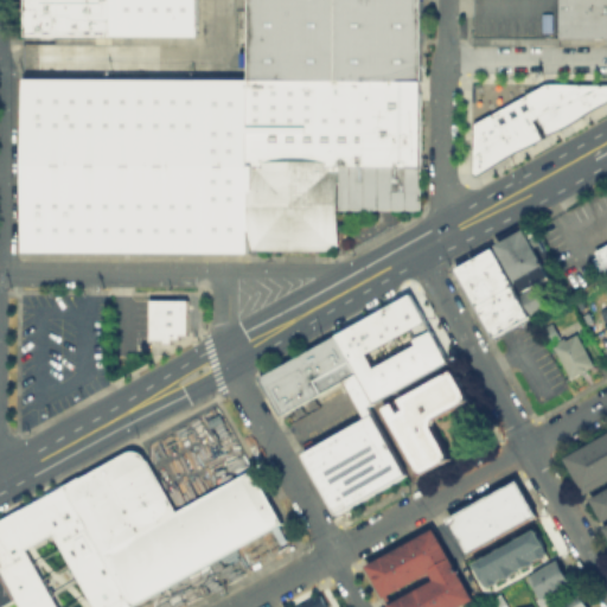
[(197,37),(196,0),(21,0),(21,34),(197,37)]
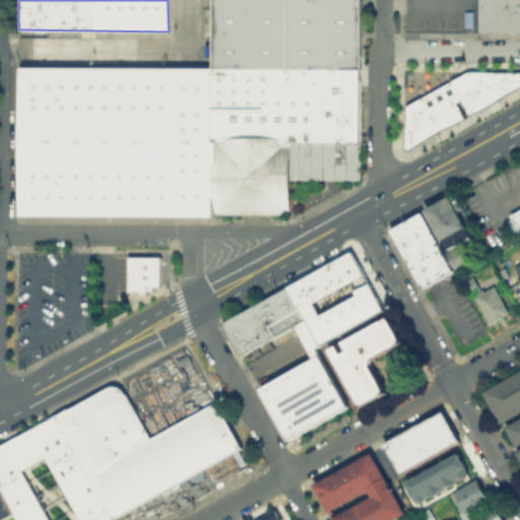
[(480,0),(519,0),(519,39),(480,39),(480,0)]
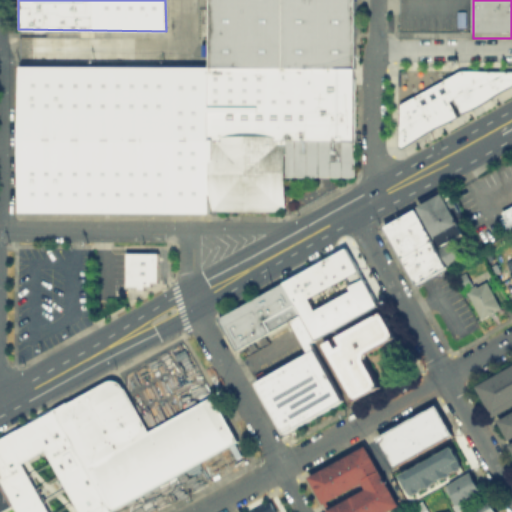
[(511,70),(511,85),(460,114),(452,98),(449,100),(457,116),(400,146),(397,145),(399,103),(459,70),(511,70)]
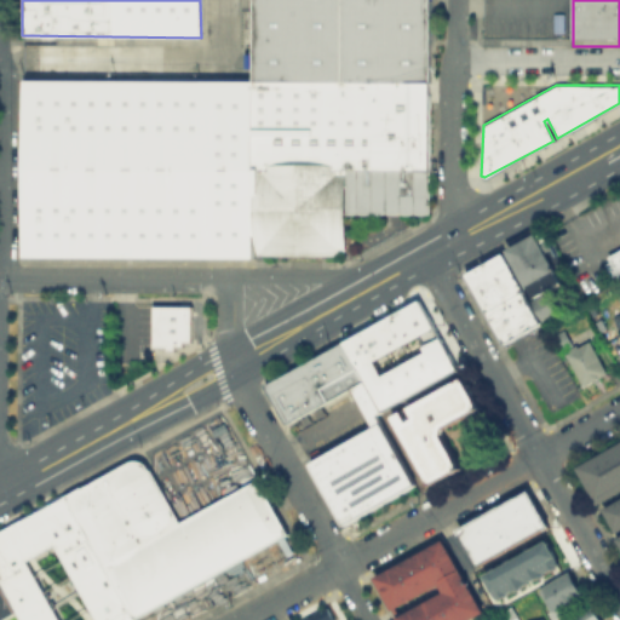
[(346,211),(346,260),(250,258),(250,172),(346,172),(346,211)]
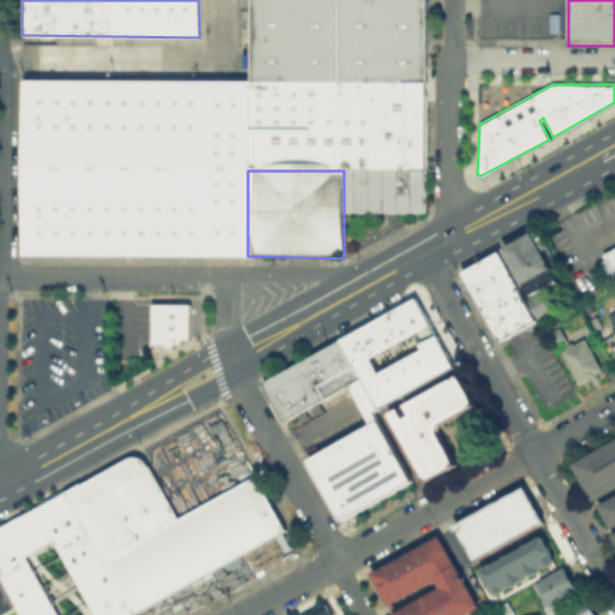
[(556,312),(543,288),(554,282),(527,234),(459,272),(497,344),(556,312)]
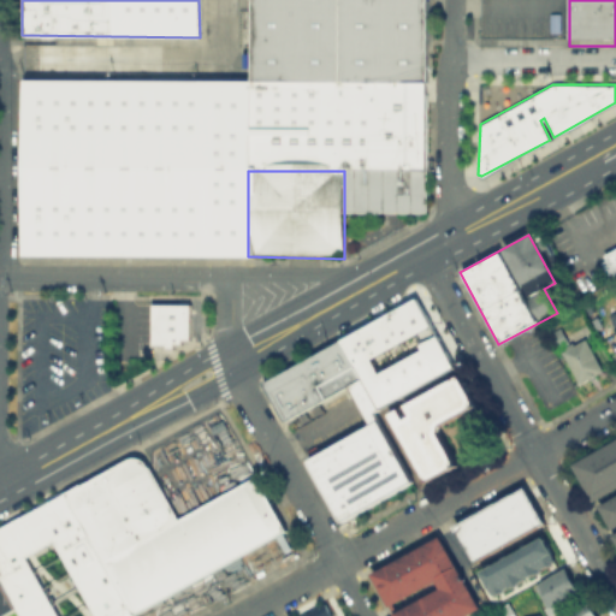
[(615,277),(614,278),(603,255),(615,247),(615,277)]
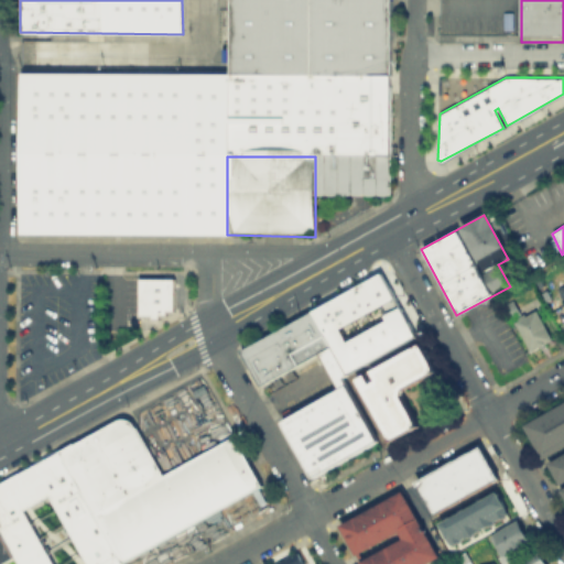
[(242,350),(263,387),(324,353),(340,384),(285,425),(318,481),(387,443),(350,379),(419,338),(386,272),(242,350)]
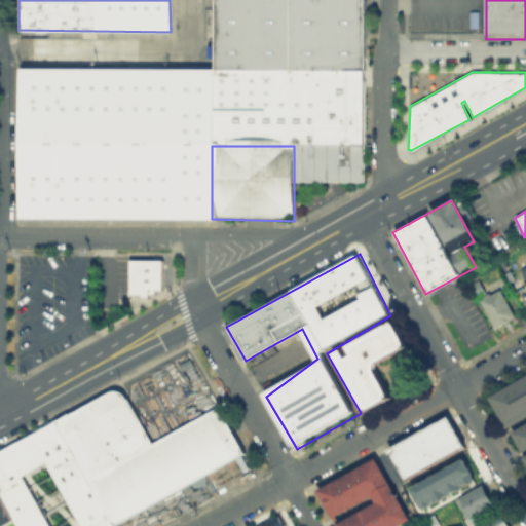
[(162,259),(129,259),(129,292),(142,292),(142,295),(147,295),(147,292),(154,292),(154,289),(162,289),(162,259)]
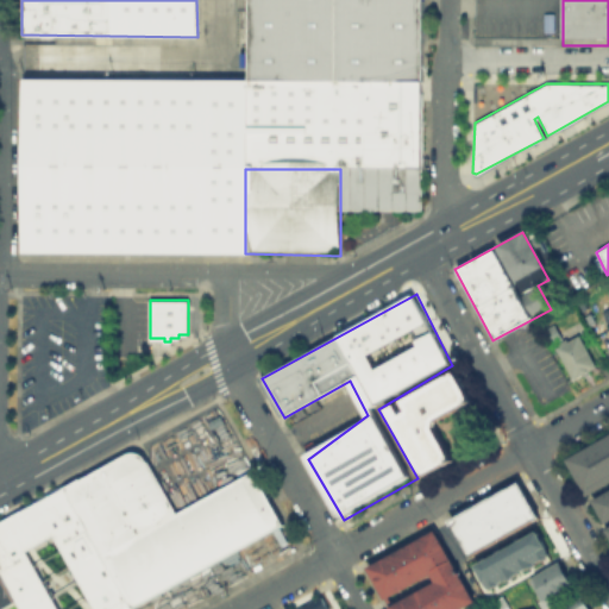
[(551,346),(572,381),(595,368),(579,337),(569,343),(565,337),(551,346)]
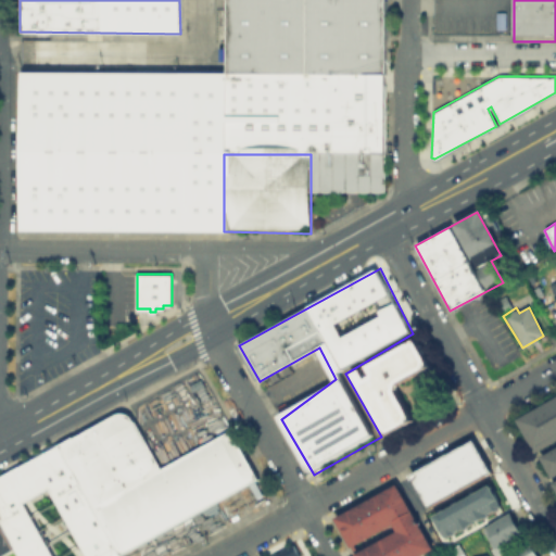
[(356,377),(392,436),(419,421),(402,390),(437,369),(420,340),(356,377)]
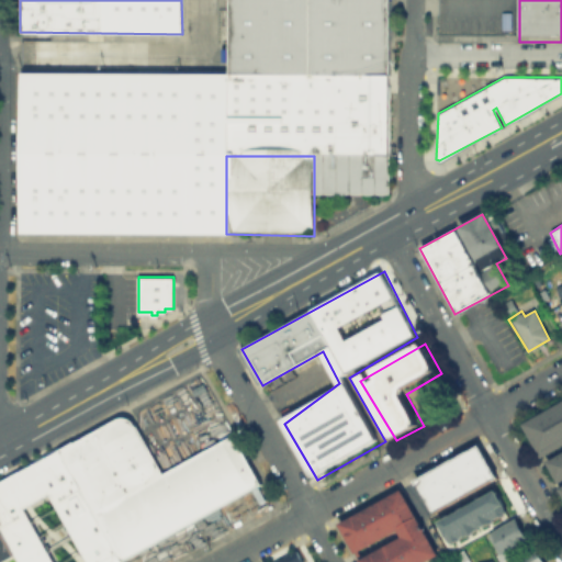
[(561,400),(561,493),(559,487),(561,485),(561,474),(554,479),(524,423),(561,400)]
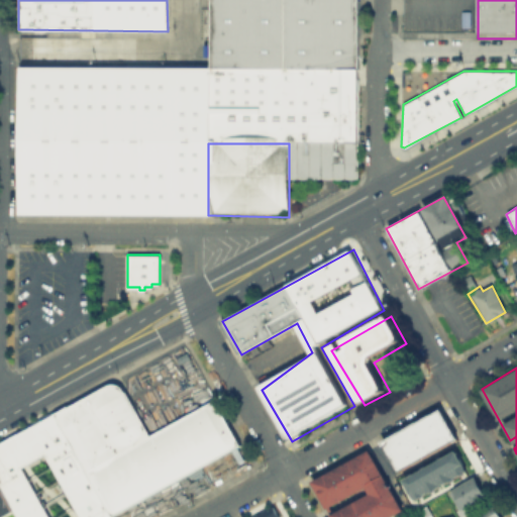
[(52,413),(107,383),(110,382),(113,382),(116,383),(119,385),(126,394),(149,434),(213,399),(240,443),(109,516),(52,413)]
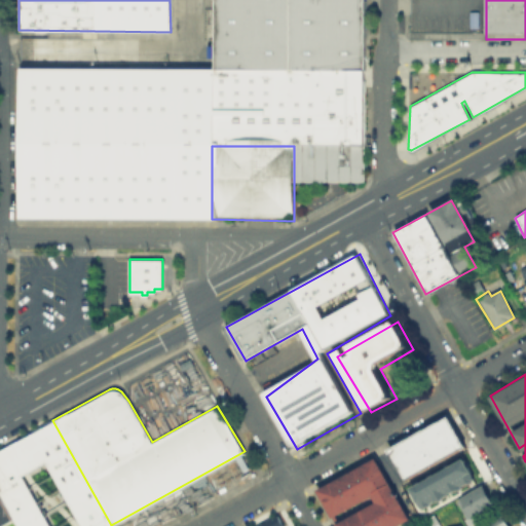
[(387,448),(403,479),(462,447),(447,417),(387,448)]
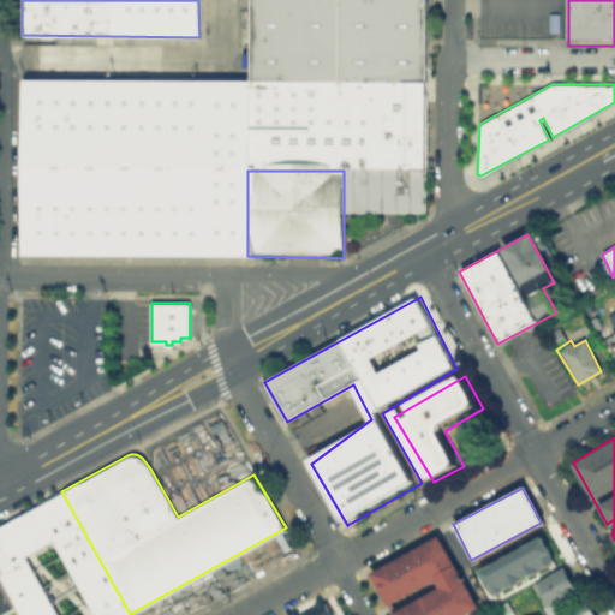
[(0,583),(0,525),(15,518),(61,491),(130,614),(17,614),(15,609),(0,583)]
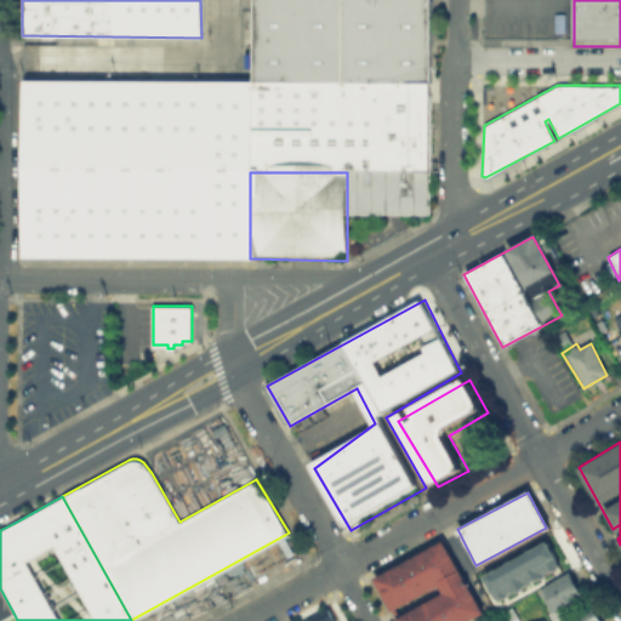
[(372,580),(444,539),(486,614),(473,620),(398,620),(443,594),(437,584),(391,610),(372,580)]
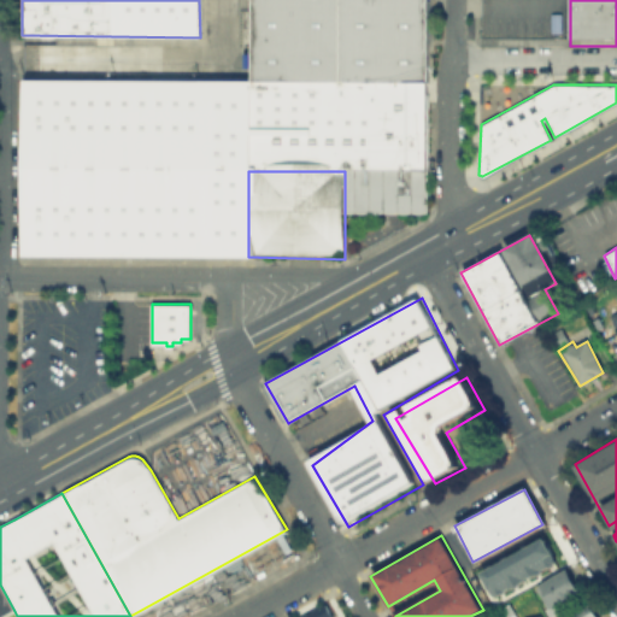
[(518,550),(535,539),(539,544),(547,538),(553,547),(542,553),(551,566),(535,577),(518,550)]
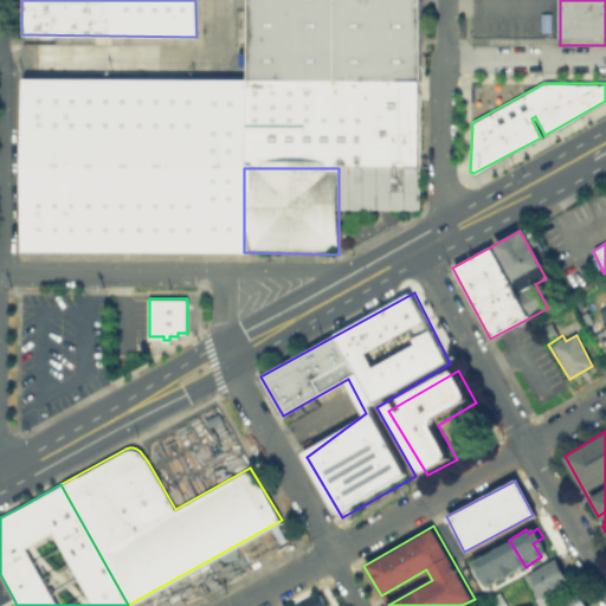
[(527,577),(555,559),(569,580),(537,598),(527,577)]
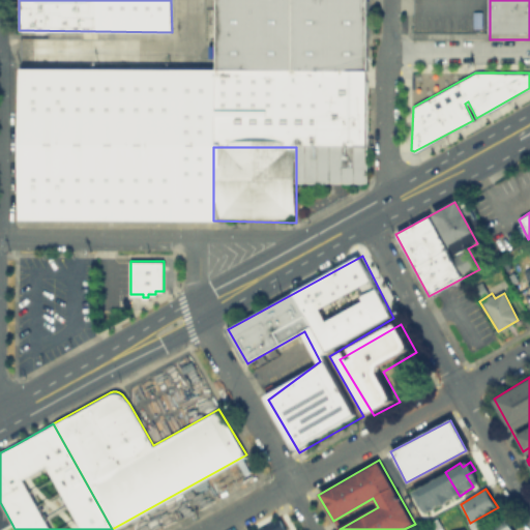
[(436,503),(442,512),(455,505),(452,496),(436,503)]
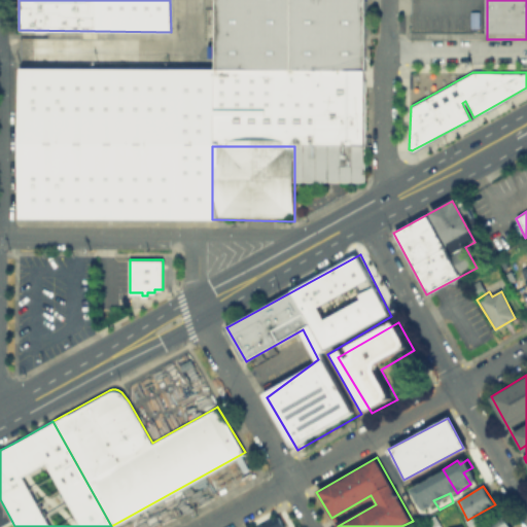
[(0,526),(0,499),(12,522),(2,526),(0,526)]
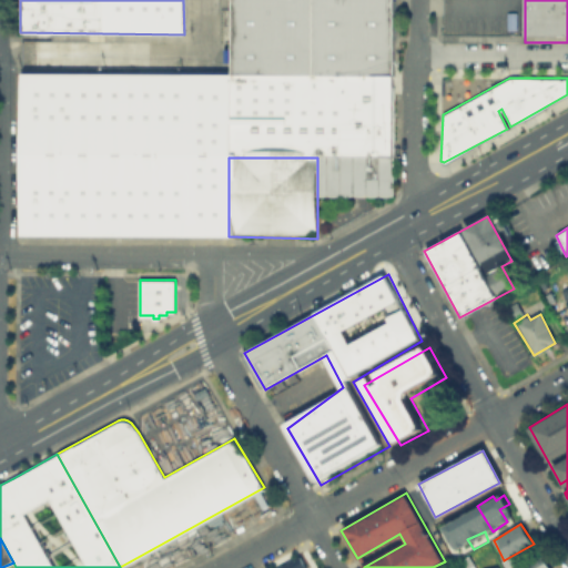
[(303,567),(304,567),(298,555),(273,567),(303,567)]
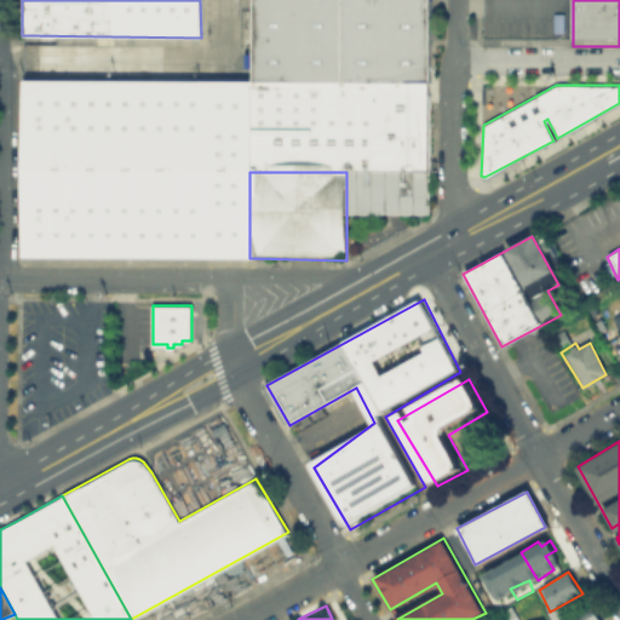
[(495,615),(498,619),(518,619),(510,606),(495,615)]
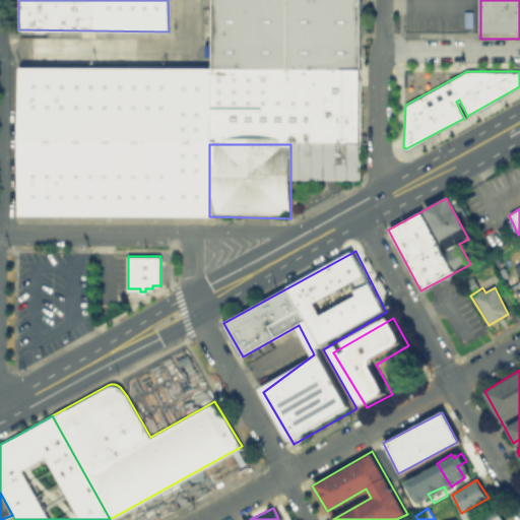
[(475,519),(497,509),(502,519),(475,519)]
